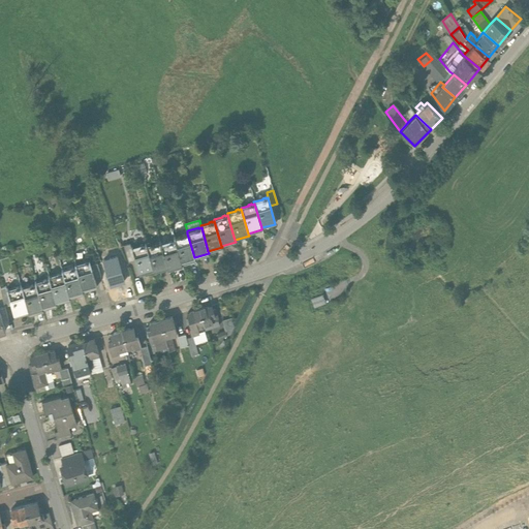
[(187,234),(185,235),(185,234),(182,235),(182,236),(174,238),(175,240),(181,263),(195,259),(194,257),(187,234)]
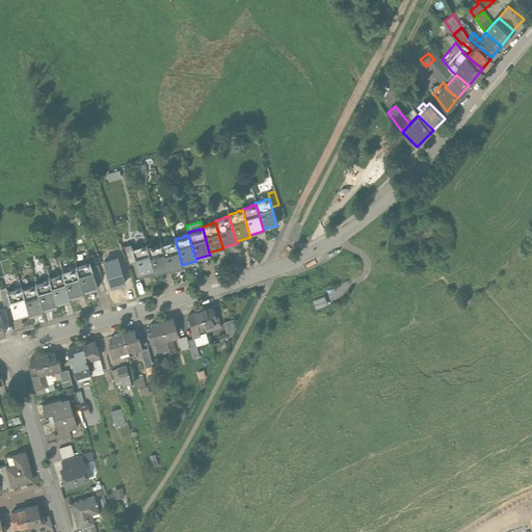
[(173,240),(169,241),(169,242),(161,244),(168,269),(169,271),(183,267),(182,265),(176,241),(173,241),(173,240)]
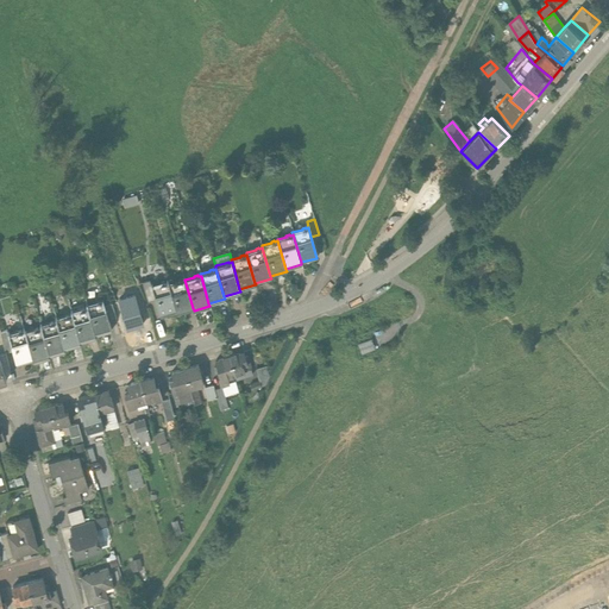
[(149,278),(140,281),(142,282),(148,301),(155,299),(151,286),(149,278)]
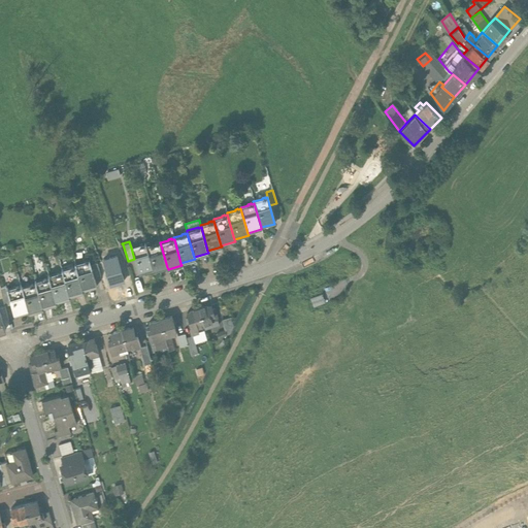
[(160,241),(157,241),(154,242),(145,245),(153,269),(153,271),(167,267),(160,242),(160,241)]
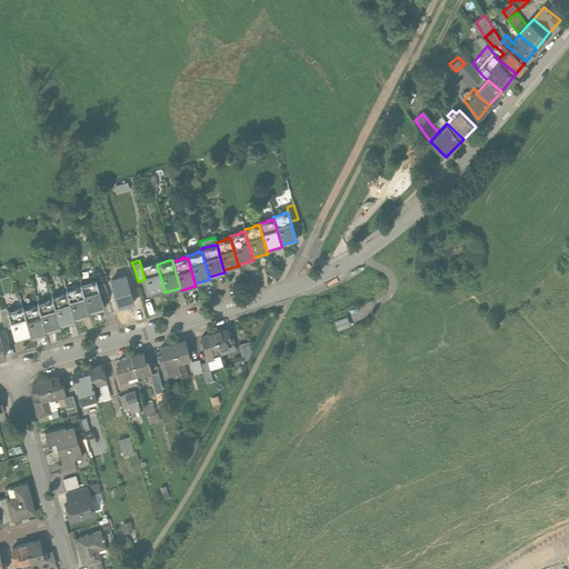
[(157,262),(153,263),(153,262),(150,262),(150,263),(141,267),(145,279),(149,295),(165,290),(157,265),(157,262)]
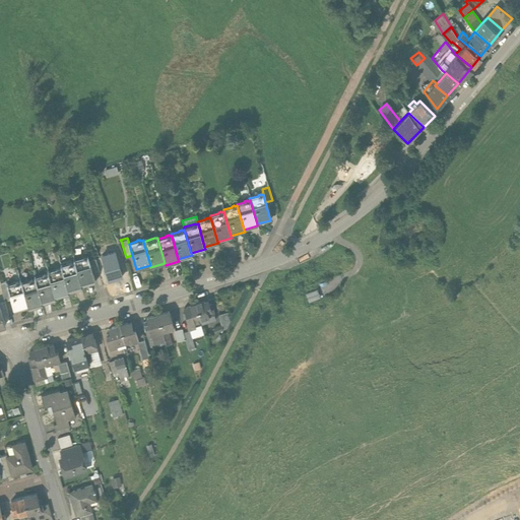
[(115,252),(101,256),(109,281),(122,277),(115,252)]
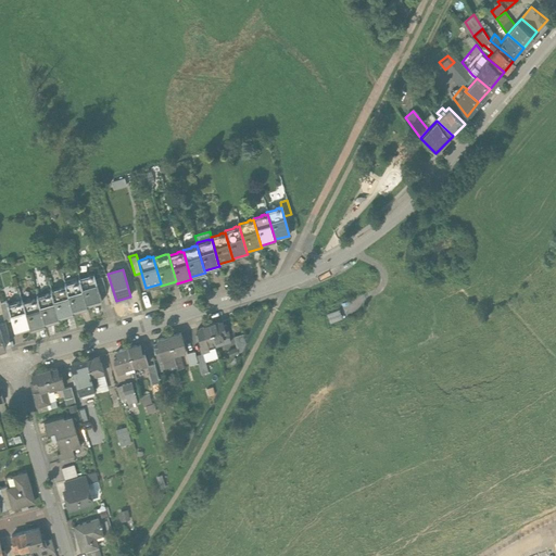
[(93,274),(91,275),(91,274),(87,275),(78,278),(79,280),(87,305),(102,301),(99,292),(95,278),(93,274)]
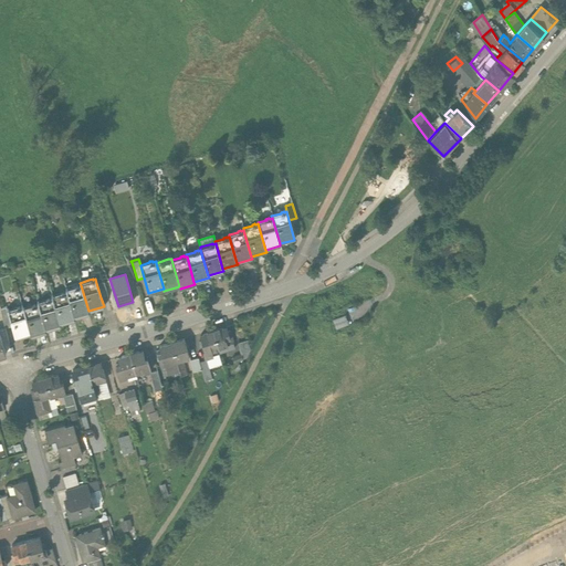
[(104,282),(104,281),(96,283),(101,297),(108,296),(104,282)]
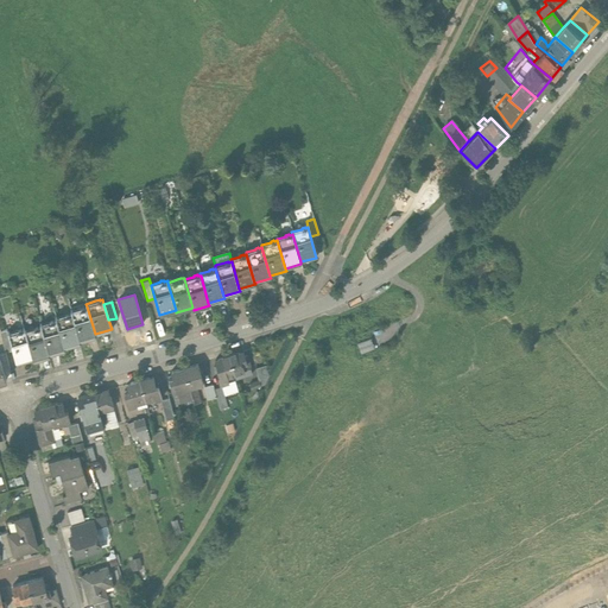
[(87,306),(83,308),(83,306),(80,308),(81,309),(71,311),(71,312),(80,341),(95,336),(95,334),(87,306)]
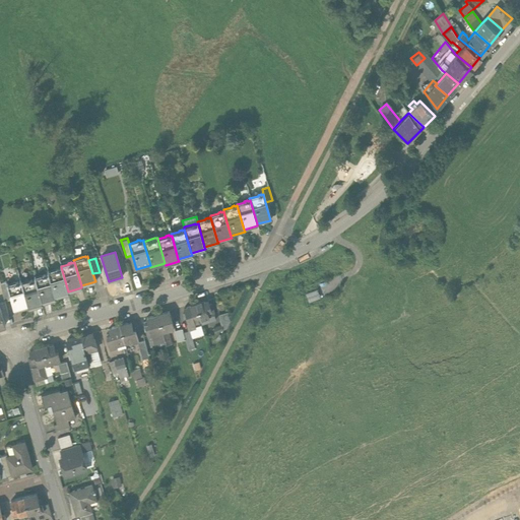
[(61,267),(59,268),(59,267),(55,268),(55,269),(48,271),(48,274),(55,298),(69,294),(68,291),(61,267)]
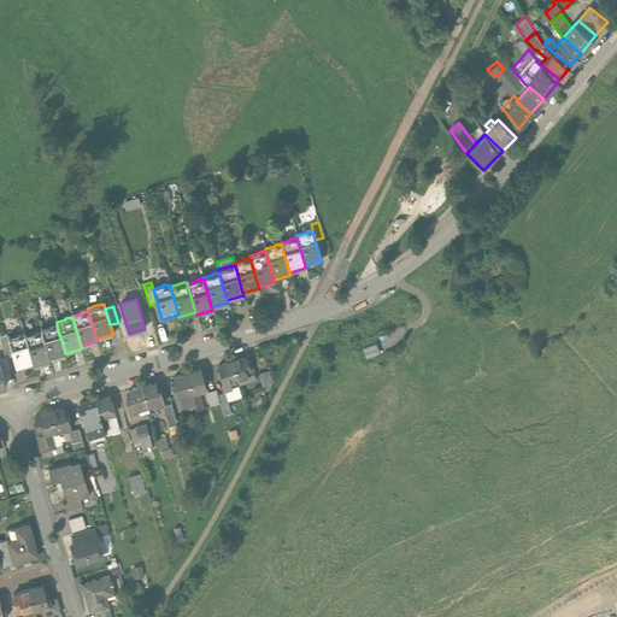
[(57,325),(54,325),(51,325),(51,327),(41,330),(41,331),(50,360),(65,356),(65,353),(57,325)]
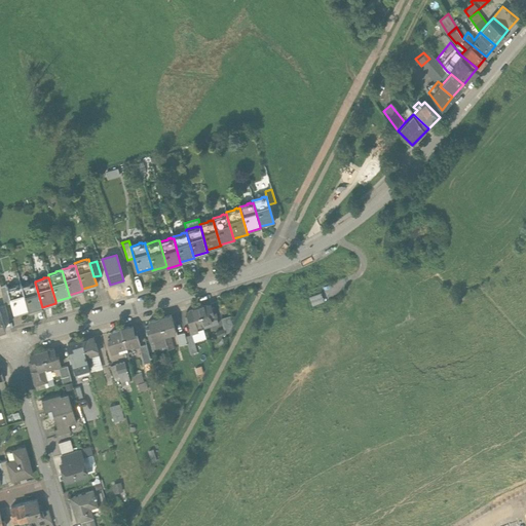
[(35,283),(33,284),(33,283),(30,284),(30,285),(22,287),(29,311),(29,312),(43,309),(42,307),(35,283)]
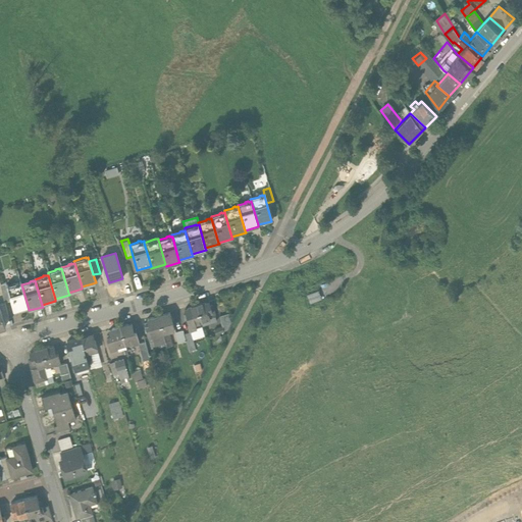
[(6,282),(0,283),(4,303),(11,301),(7,286),(6,282)]
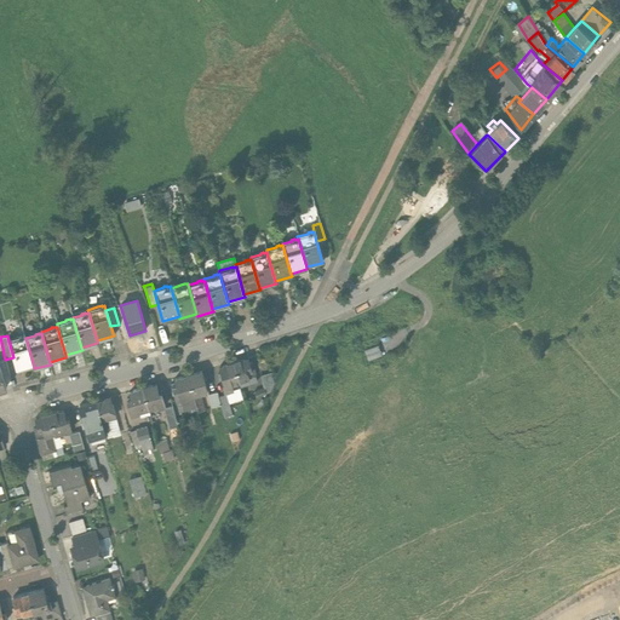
[(24,336),(22,337),(21,336),(18,337),(18,338),(9,340),(13,357),(17,371),(34,367),(26,338),(24,336)]
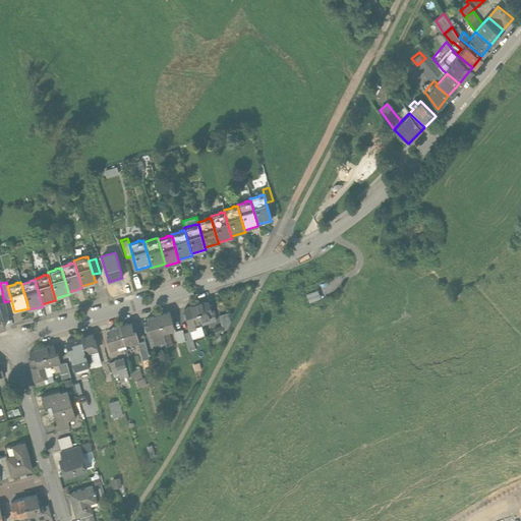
[(317,292),(306,296),(309,305),(321,301),(317,292)]
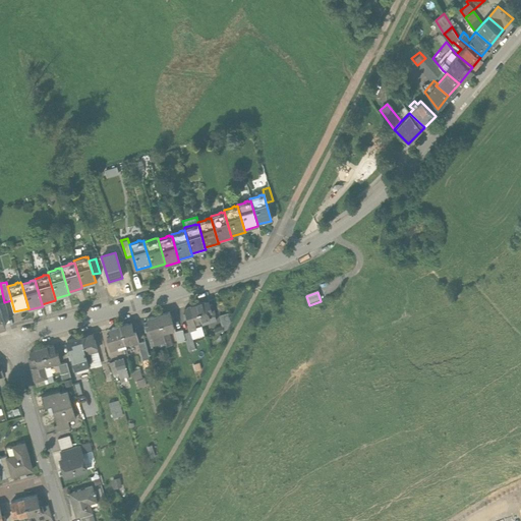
[(210,308),(208,302),(204,303),(204,302),(195,305),(201,327),(216,323),(212,307),(210,308)]
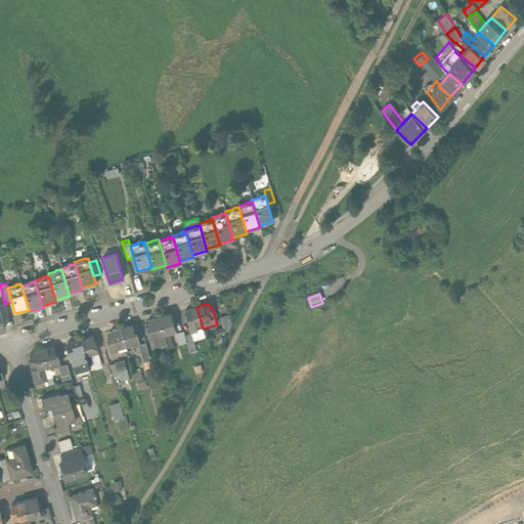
[(197,307),(188,309),(189,310),(186,311),(187,314),(183,315),(185,321),(186,321),(189,333),(203,329),(197,307)]
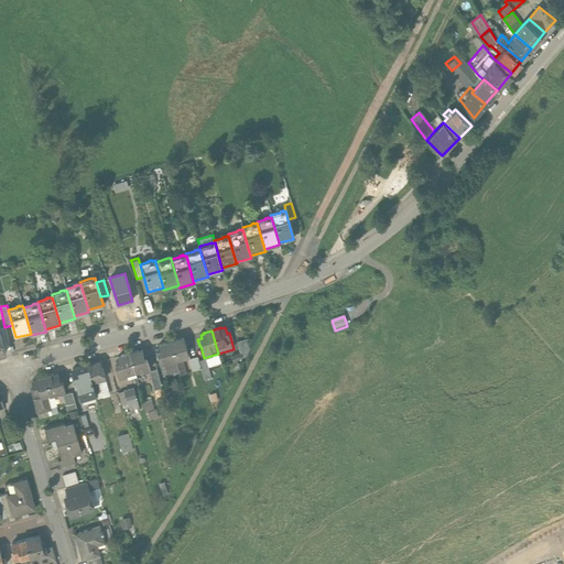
[(171,342),(179,371),(180,376),(186,373),(182,358),(188,356),(183,338),(171,342)]
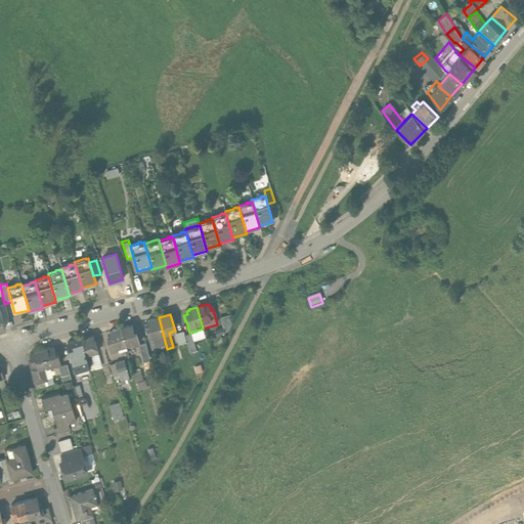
[(229,325),(228,316),(221,317),(223,328),(229,325)]
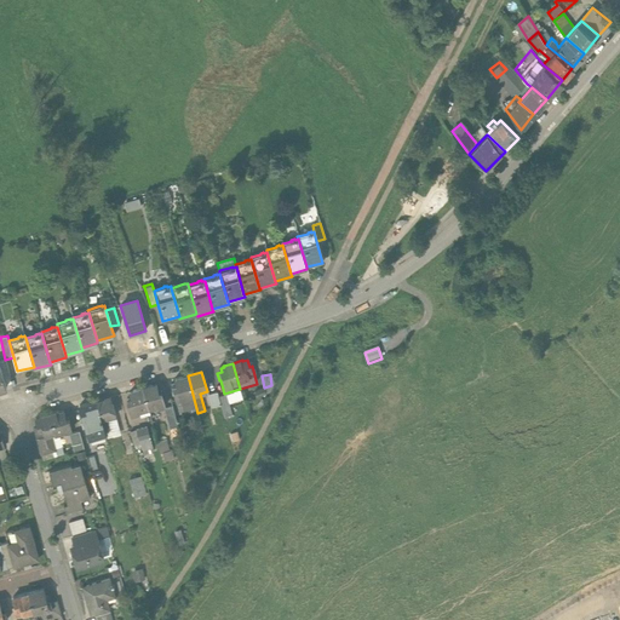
[(174,379),(176,385),(172,386),(176,401),(182,399),(185,411),(196,408),(188,375),(174,379)]
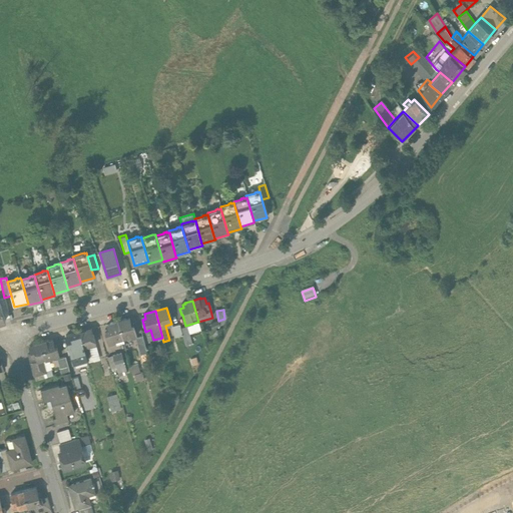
[(129,319),(126,320),(125,319),(117,322),(122,338),(130,336),(130,338),(137,336),(133,325),(131,325),(129,319)]
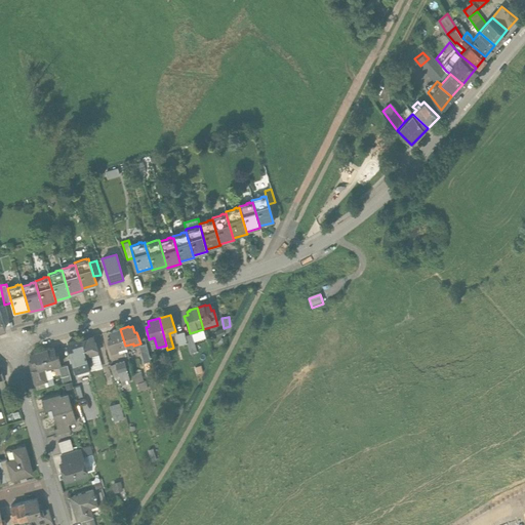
[(120,329),(113,331),(113,332),(109,333),(111,338),(107,339),(111,352),(118,349),(117,348),(125,346),(120,329)]
